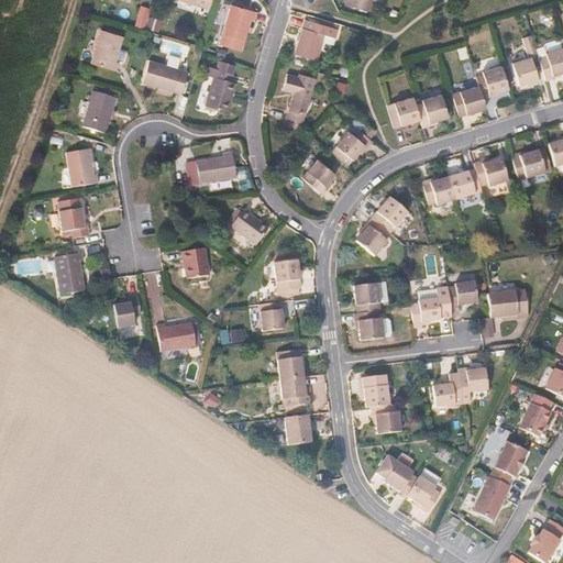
[(367,10),(370,0),(344,0),(344,3),(367,10)]
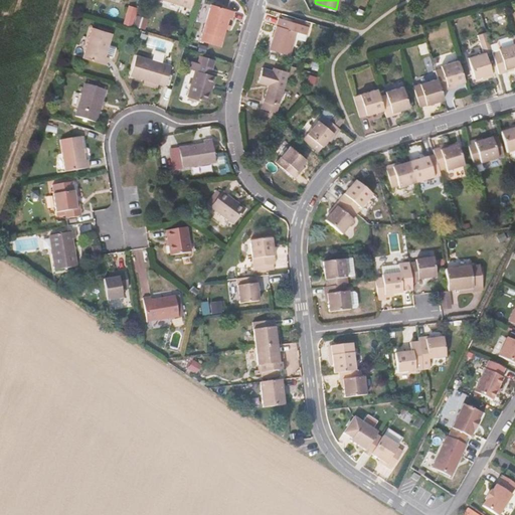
[(223,37),(227,23),(230,23),(232,16),(209,9),(198,46),(218,52),(223,37)]
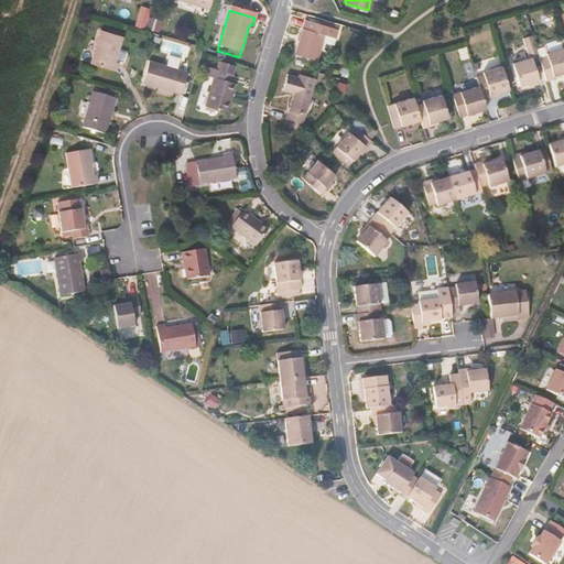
[(142,26),(147,14),(139,12),(134,24),(142,26)]
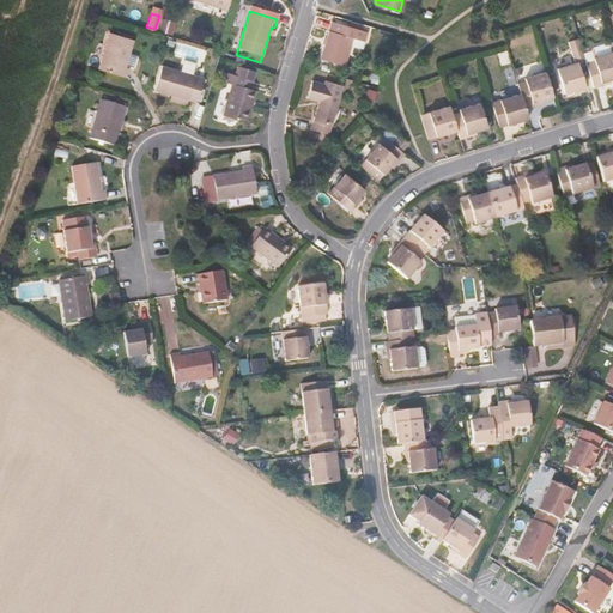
[(163,17),(158,29),(171,34),(176,22),(163,17)]
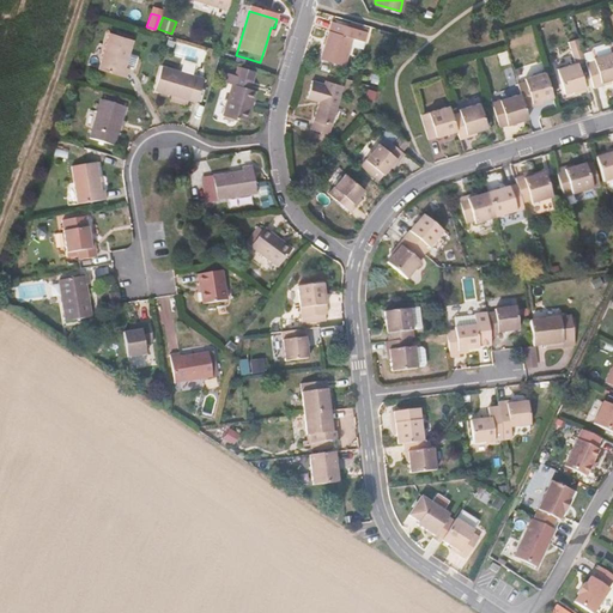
[(344,64),(352,37),(364,40),(366,31),(331,20),(319,56),(344,64)]
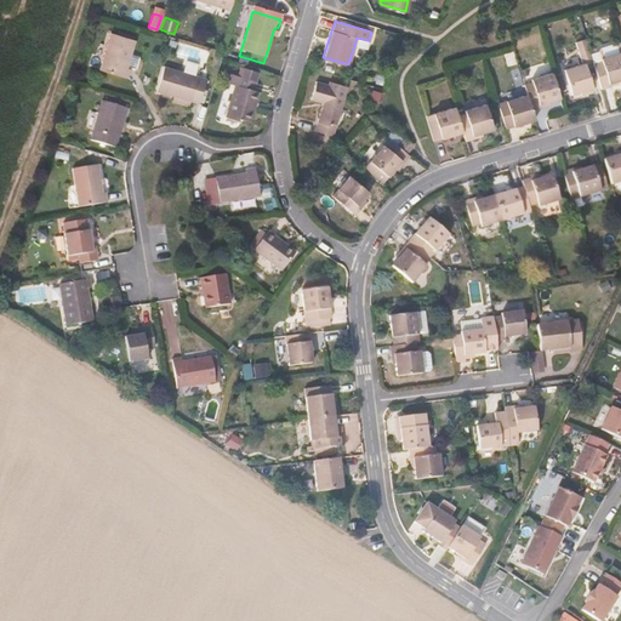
[(124,68),(131,46),(107,38),(97,68),(124,78),(127,69),(124,68)]
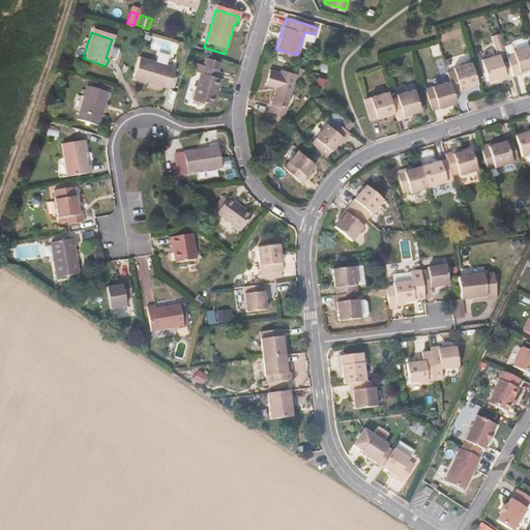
[(529,43),(527,35),(511,39),(510,42),(503,43),(505,53),(511,51),(511,50),(529,43)]
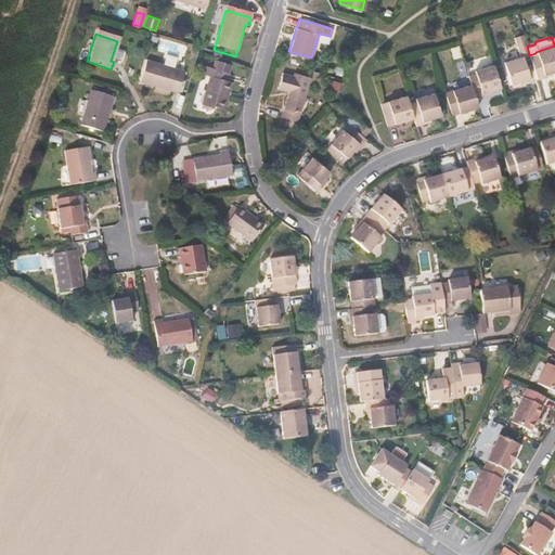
[(554,46),(536,52),(536,53),(529,55),(536,76),(537,78),(544,76),(543,73),(551,72),(554,69),(554,46)]
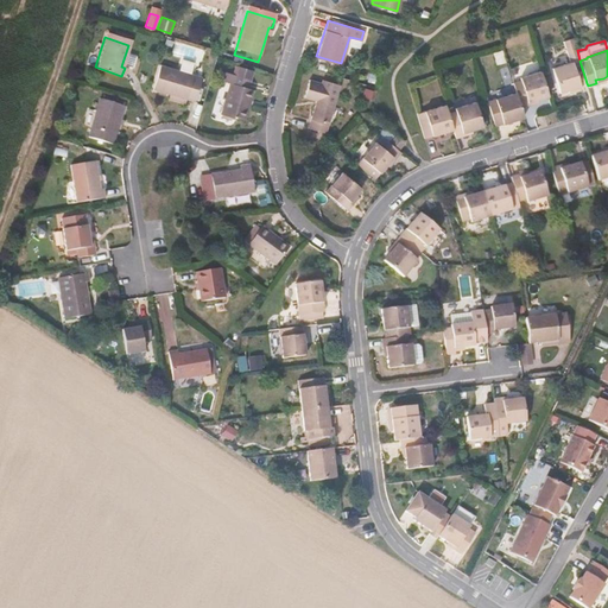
[(190,73),(192,62),(182,58),(178,70),(190,73)]
